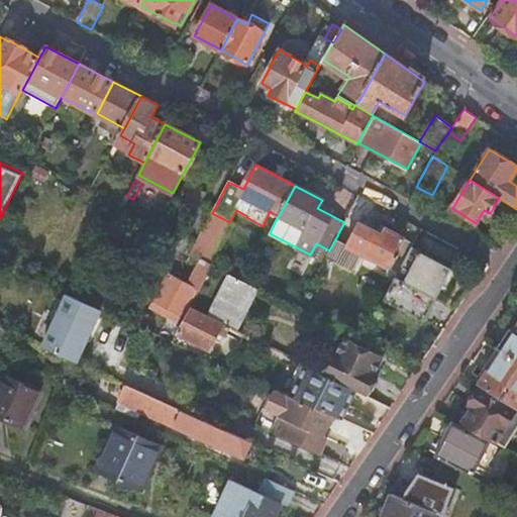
[(181,211),(193,217),(206,193),(194,187),(181,211)]
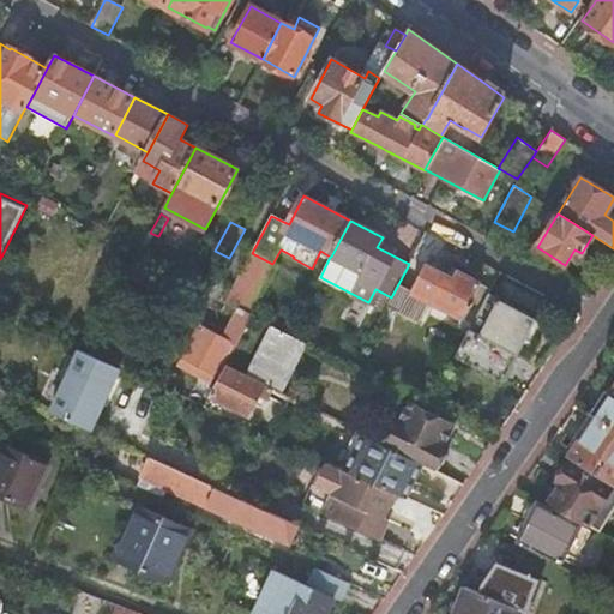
[(240,311),(252,317),(278,266),(272,264),(252,253),(251,252),(224,304),(240,311)]
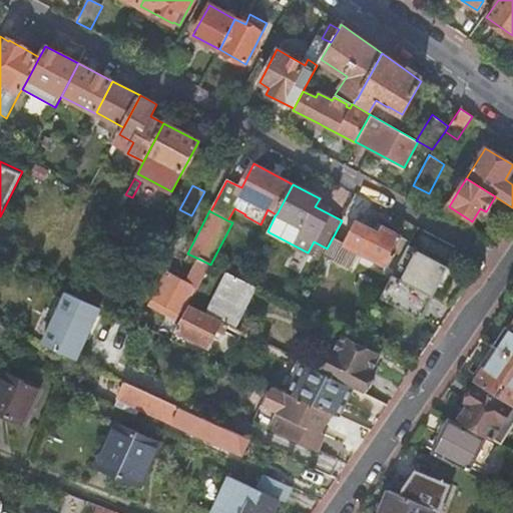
[(345,215),(342,220),(333,237),(386,267),(401,237),(401,236),(384,227),(380,233),(345,215)]
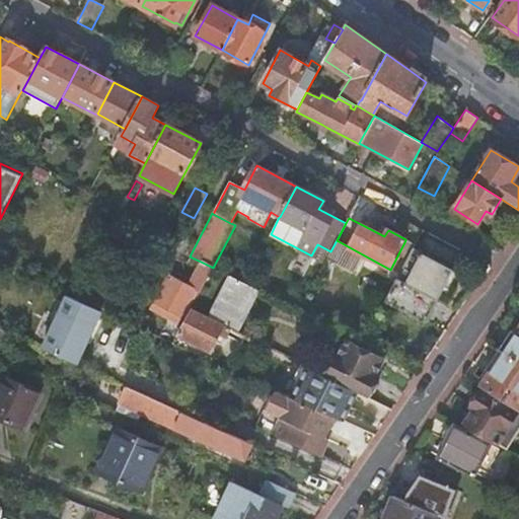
[(405,240),(390,270),(399,275),(413,248),(415,245),(405,240)]
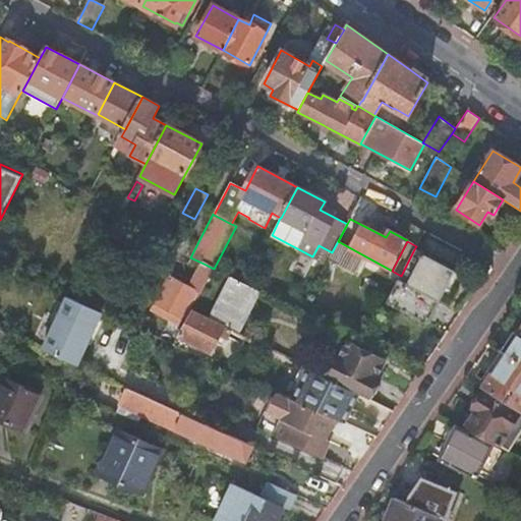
[(414,249),(401,276),(386,303),(426,324),(454,271),(414,249)]
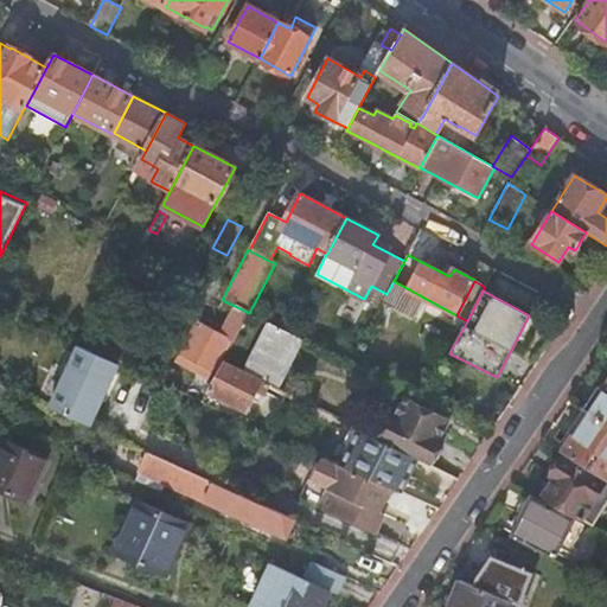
[(191,337),(190,339),(177,362),(210,381),(231,342),(234,343),(249,313),(237,307),(223,334),(198,323),(191,337)]
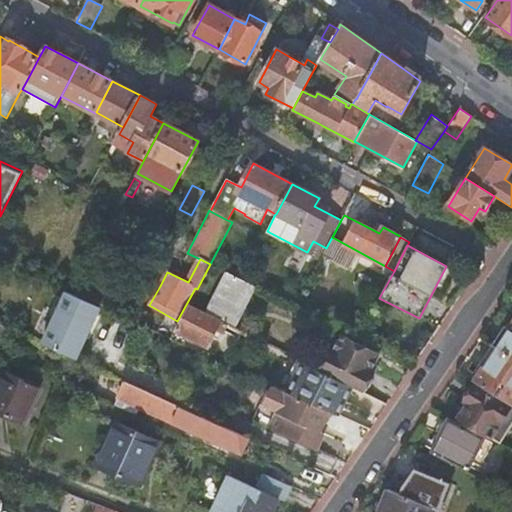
[(131,286),(99,271),(86,299),(118,313),(131,286)]
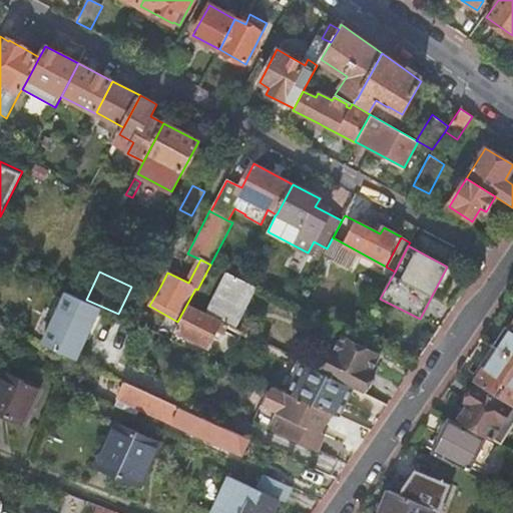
[(255,288),(241,281),(223,272),(203,313),(228,326),(234,329),(255,288)]
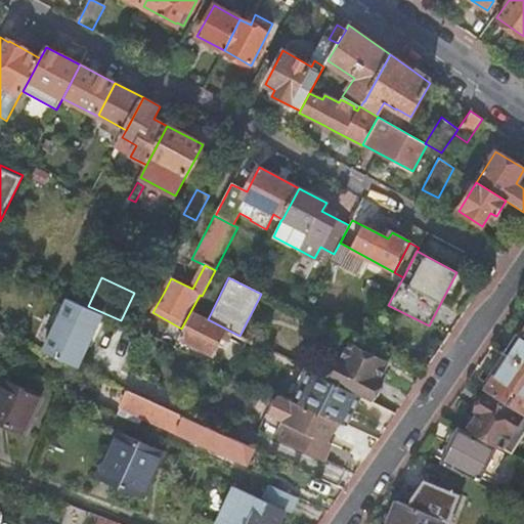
[(73,301),(69,299),(44,353),(78,368),(88,347),(85,346),(88,338),(90,339),(92,335),(93,336),(102,314),(73,301)]
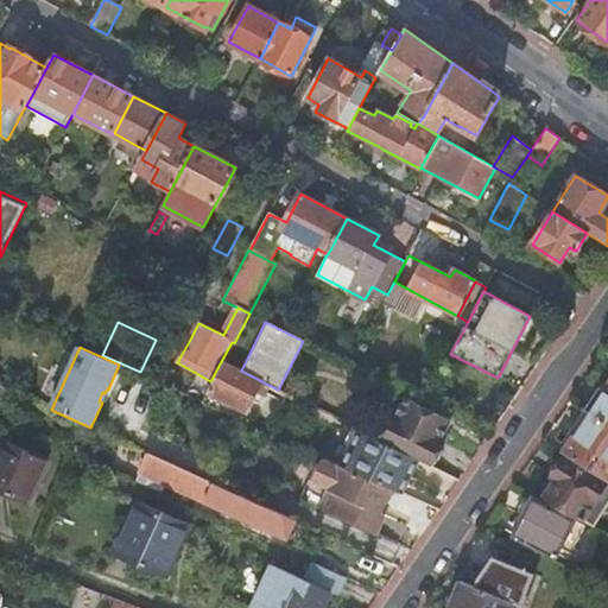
[(271,386),(241,371),(225,363),(207,396),(246,413),(252,401),(255,394),(263,399),(264,399),(271,386)]
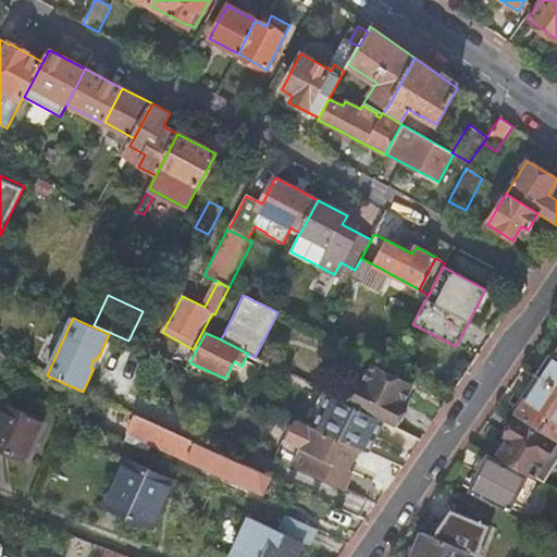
[(556,356),(555,360),(549,356),(537,378),(556,390),(556,356)]
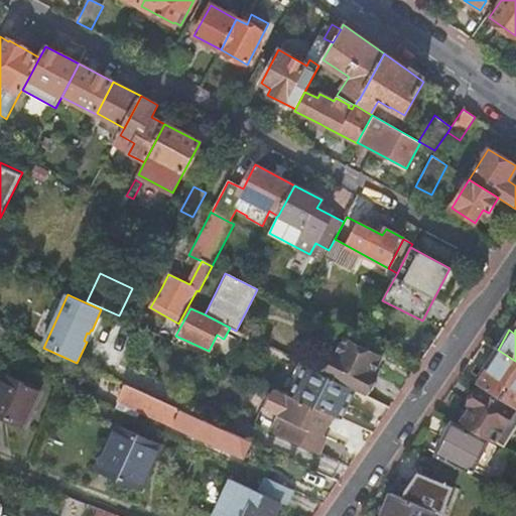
[(220,344),(223,339),(217,335),(214,341),(220,344)]
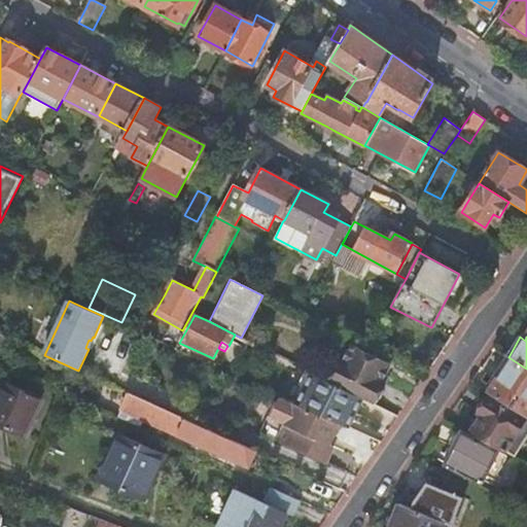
[(339,358),(332,355),(322,377),(373,402),(382,384),(380,383),(388,367),(351,350),(348,356),(342,353),(339,358)]
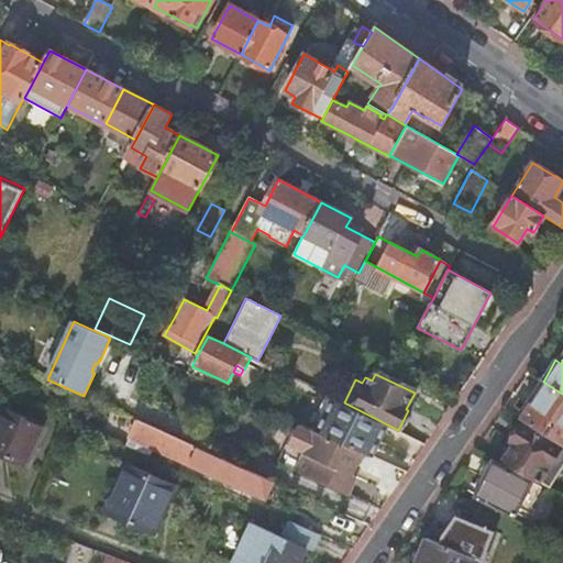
[(562,394),(543,382),(531,404),(537,408),(527,423),(562,445),(562,394)]
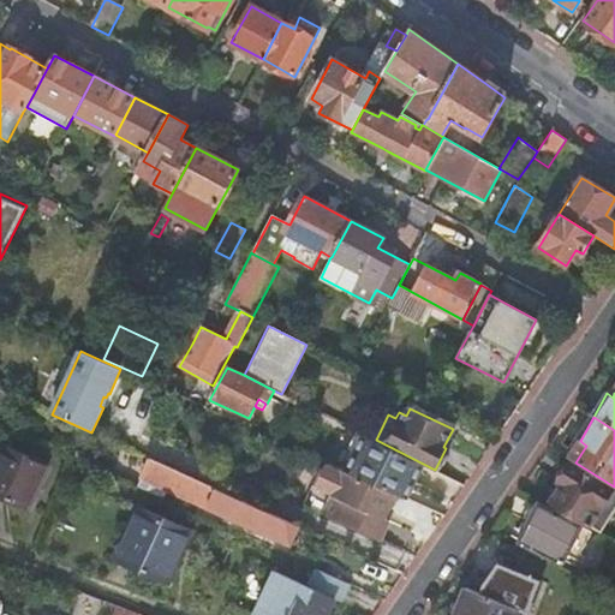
[(364,436),(356,431),(346,449),(353,454),(364,436)]
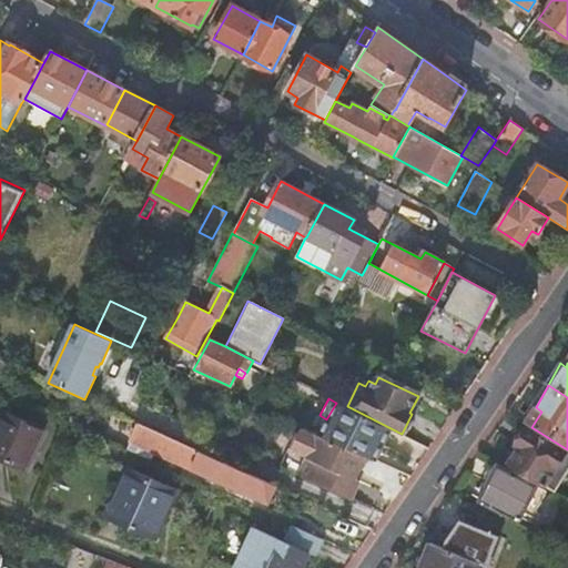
[(326,419),(317,436),(363,456),(374,462),(391,430),(336,403),(326,419)]
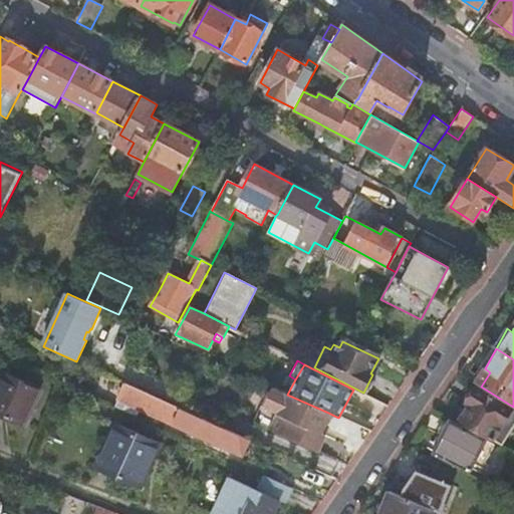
[(41,392),(4,375),(0,384),(0,418),(24,428),(41,392)]
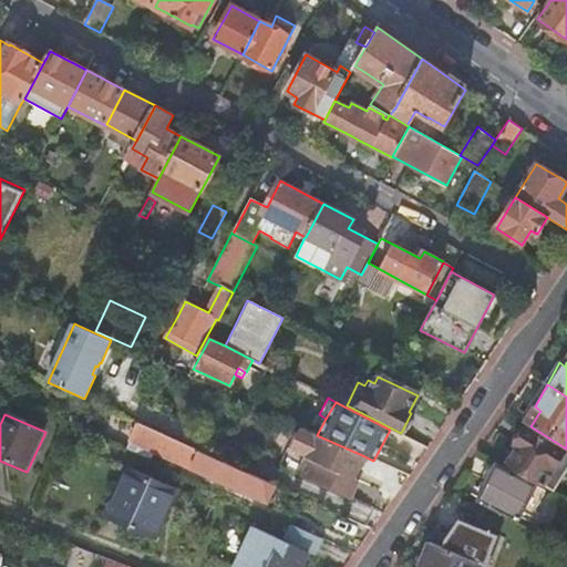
[(140,424),(136,431),(131,442),(154,453),(268,506),(276,487),(140,424)]
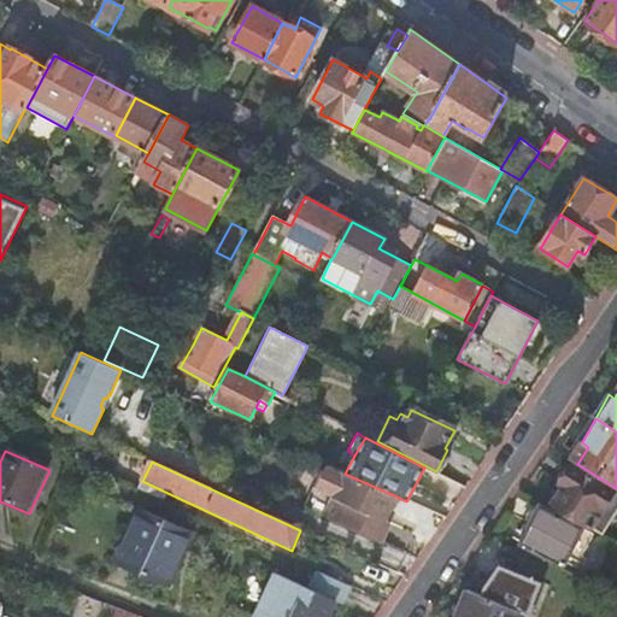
[(591,528),(615,489),(574,464),(560,486),(563,487),(553,505),(591,528)]
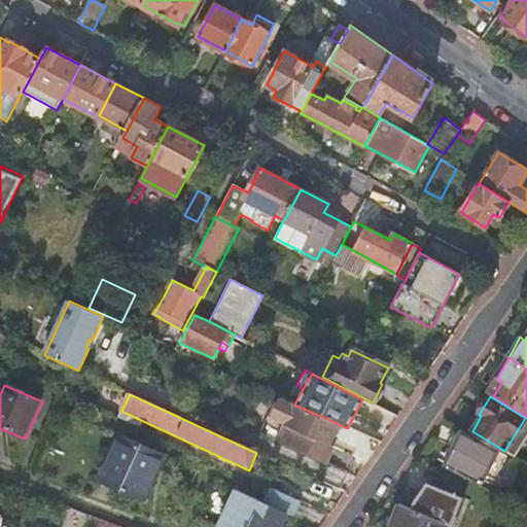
[(280,397),(270,420),(262,435),(324,464),(330,449),(332,446),(327,445),(337,423),(294,405),(280,397)]
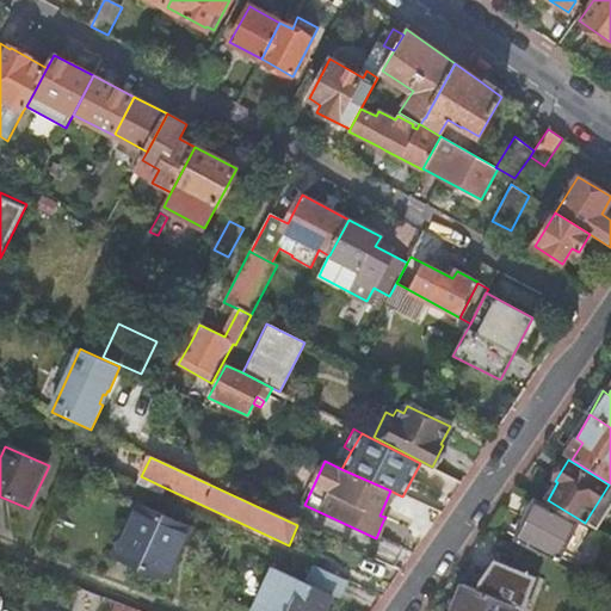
[(161,498),(166,488),(141,476),(136,487),(161,498)]
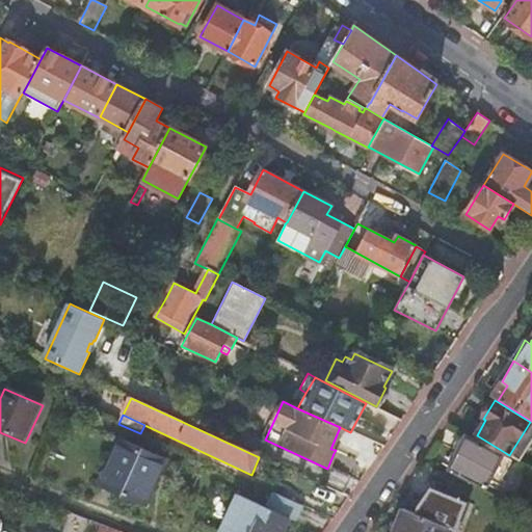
[(456,455),(457,456),(450,470),(485,488),(503,456),(466,437),(456,455)]
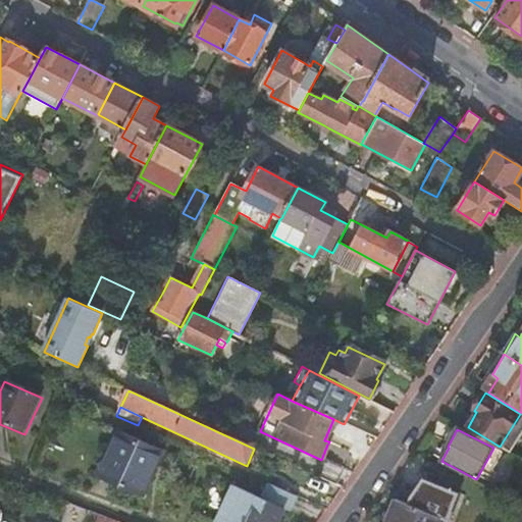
[(120,434),(105,468),(101,478),(143,496),(148,485),(162,453),(120,434)]
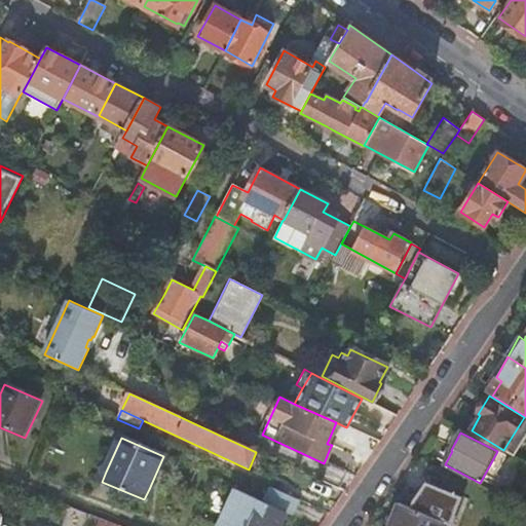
[(414,500),(411,508),(434,517),(447,523),(452,525),(463,497),(427,483),(414,500)]
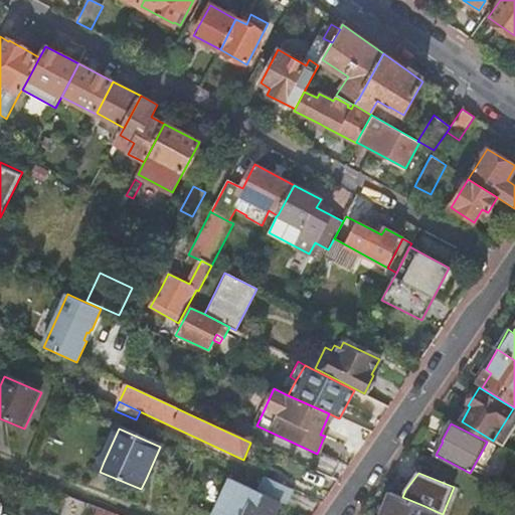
[(287,506),(294,491),(267,479),(260,494),(232,482),(219,509),(216,514),(275,514),(281,503),(287,506)]
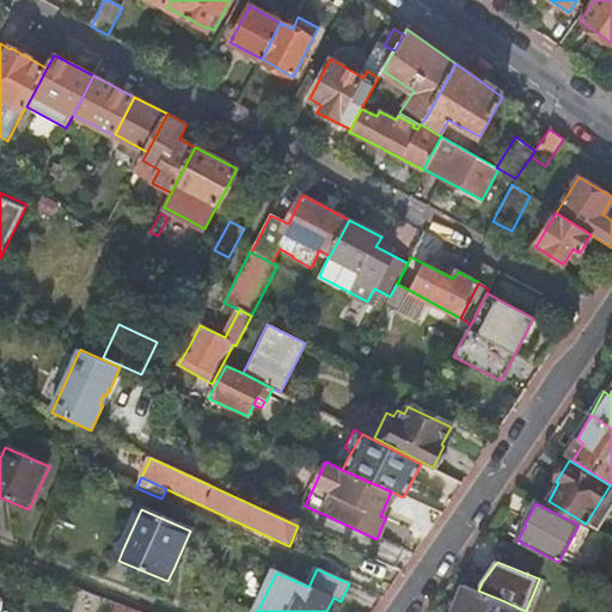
[(505,601),(478,591),(464,586),(453,611),(518,611),(520,609),(505,601)]
